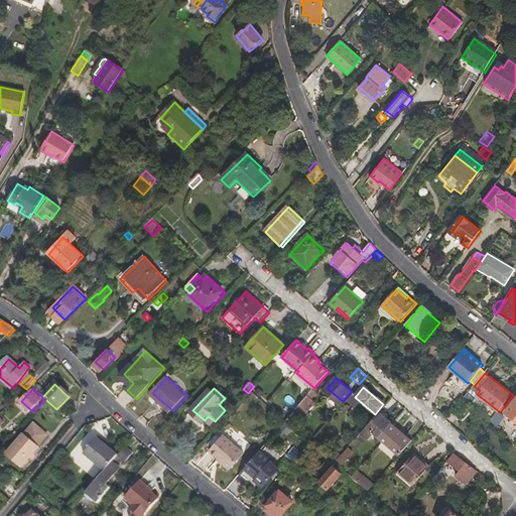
[(313,402),(318,396),(315,393),(317,391),(314,388),(296,409),(302,414),(305,411),(307,413),(315,403),(313,402)]
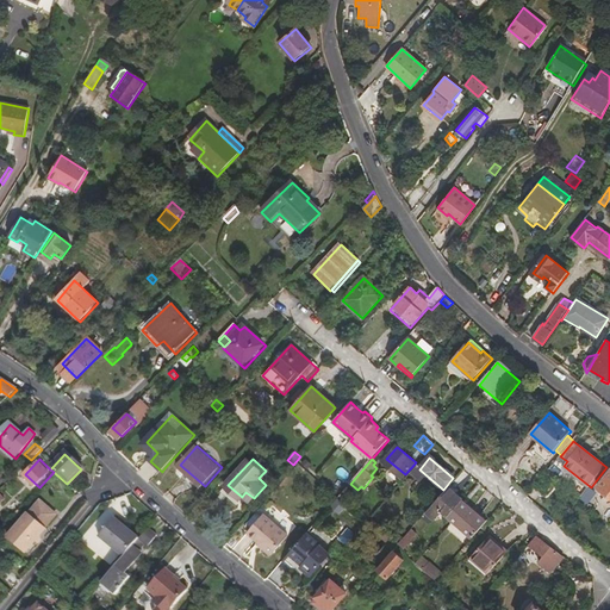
[(306,460),(302,465),(307,470),(312,465),(306,460)]
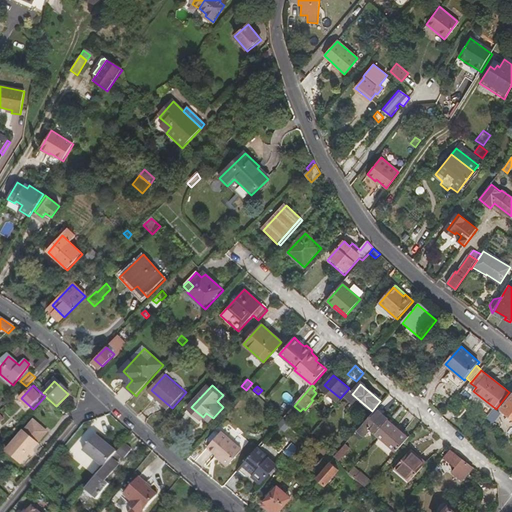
[(359,400),(352,394),(353,393),(351,391),(345,399),(353,406),(359,400)]
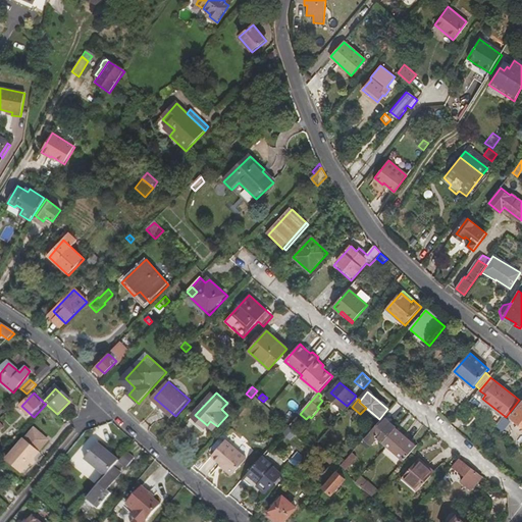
[(466,421),(475,410),(468,405),(459,416),(466,421)]
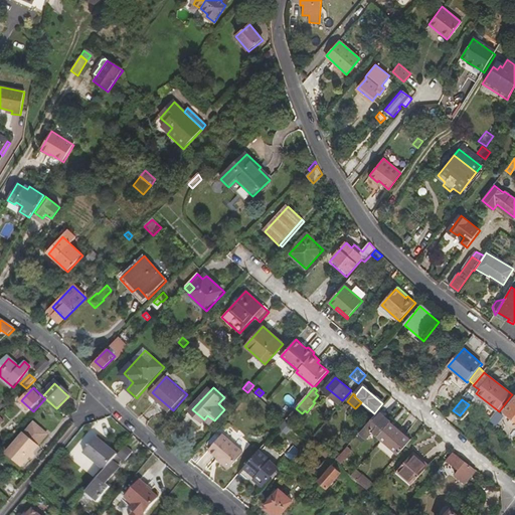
[(514,420),(514,399),(505,413),(514,420)]
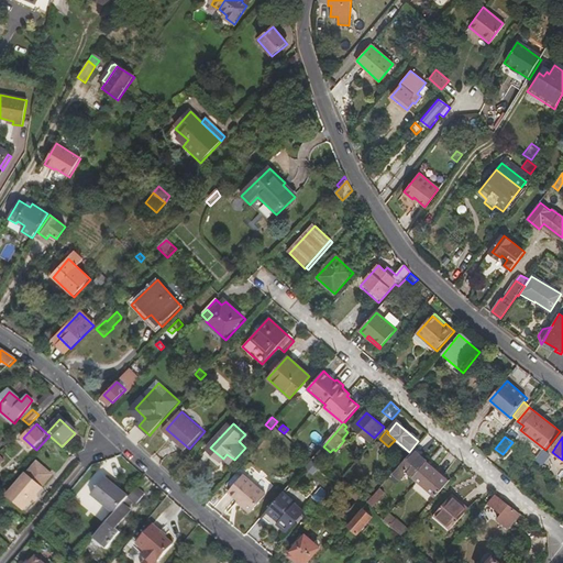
[(313,452),(308,446),(304,451),(310,456),(313,452)]
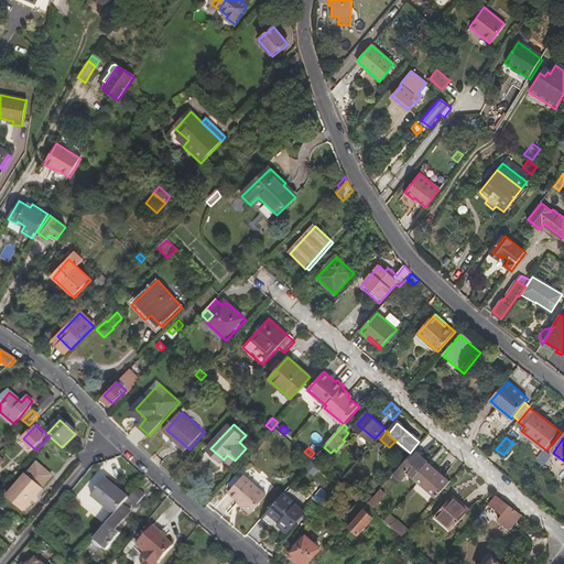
[(436,498),(448,484),(425,465),(426,463),(414,452),(394,475),(401,481),(409,474),(436,498)]
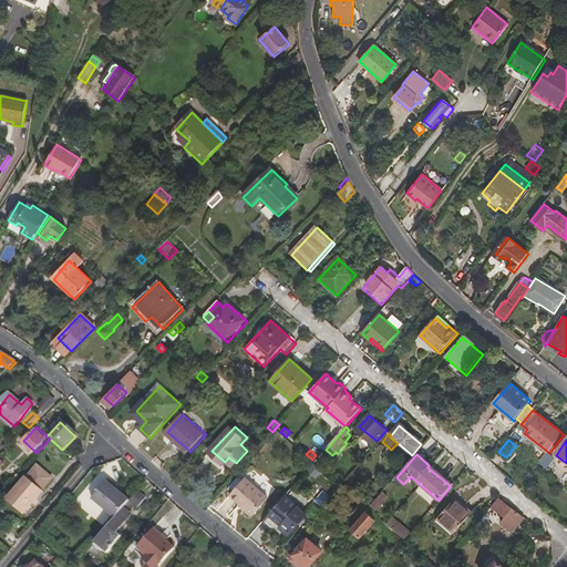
[(320,468),(313,464),(309,468),(316,474),(320,468)]
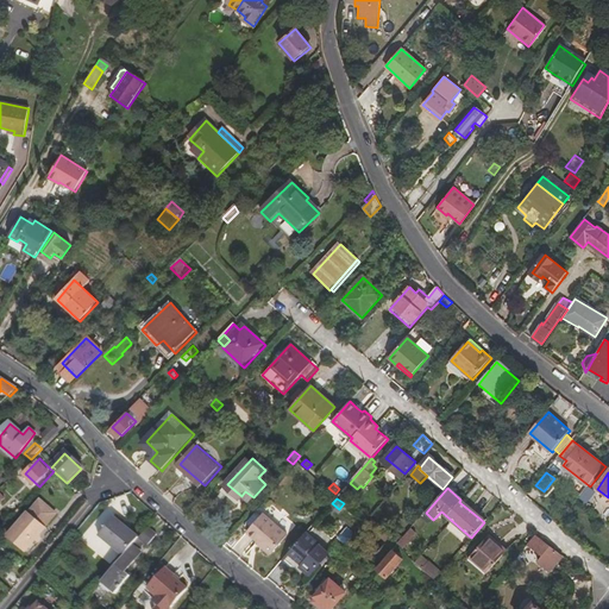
[(27,516),(0,547),(18,563),(45,531),(44,531),(52,521),(51,514),(39,503),(27,518),(27,516)]
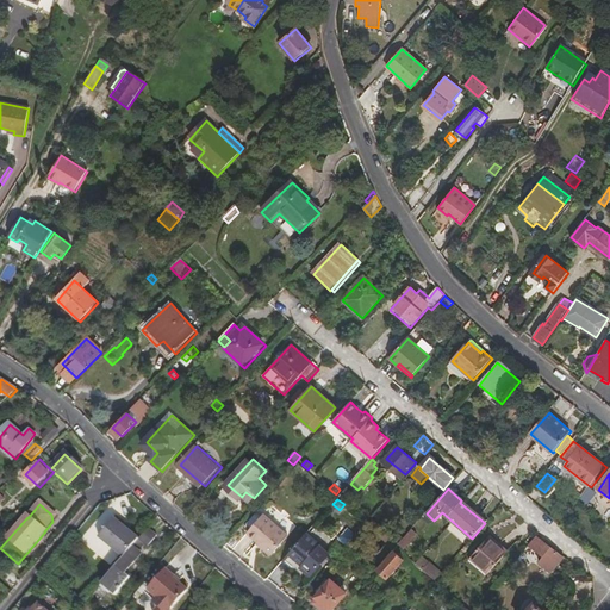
[(109,506),(91,529),(99,535),(117,512),(109,506)]
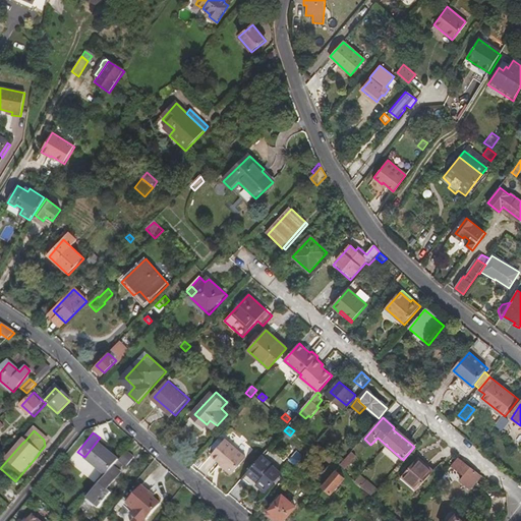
[(244,459),(224,441),(211,456),(220,464),(224,468),(224,472),(228,475),(231,475),(244,459)]
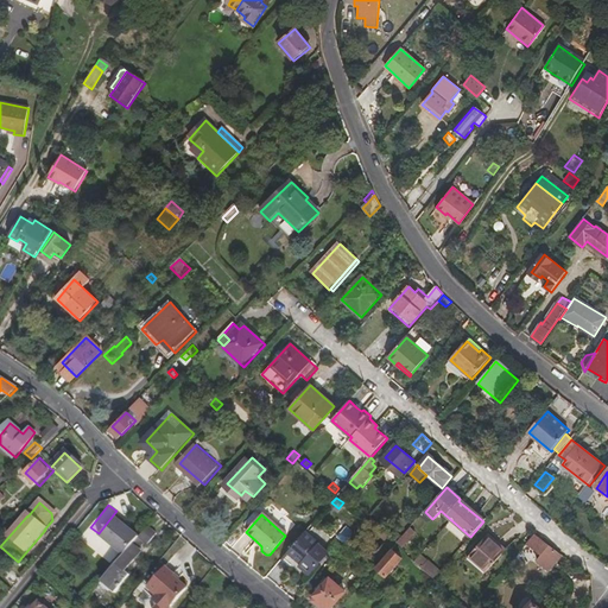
[(137,540),(138,538),(127,530),(121,525),(124,521),(115,515),(99,537),(124,557),(132,545),(137,540)]
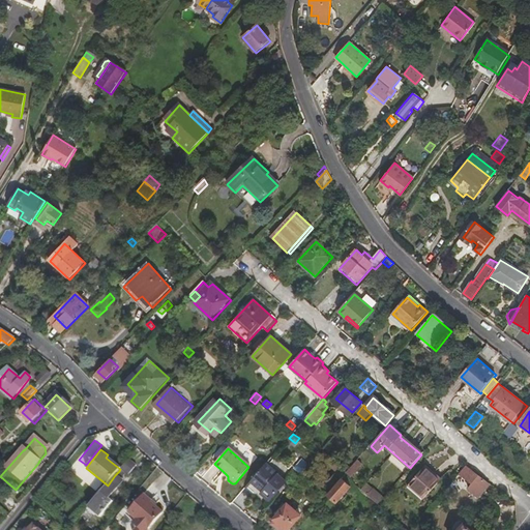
[(333,462),(324,452),(321,457),(330,465),(333,462)]
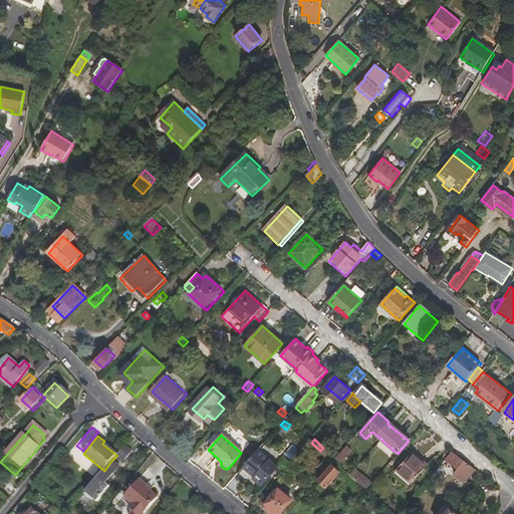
[(122,462),(132,452),(124,446),(116,455),(115,457),(122,462)]
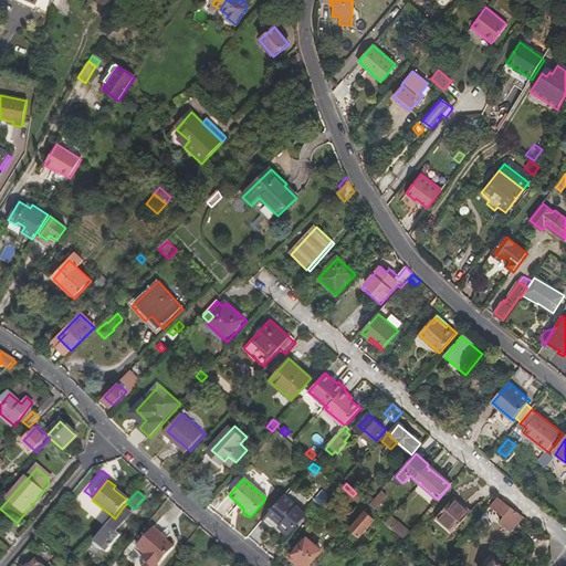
[(365,501),(357,493),(352,500),(360,506),(365,501)]
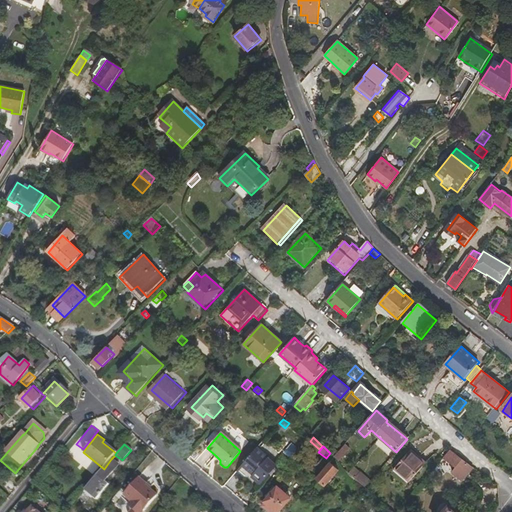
[(339,461),(350,449),(345,446),(335,458),(339,461)]
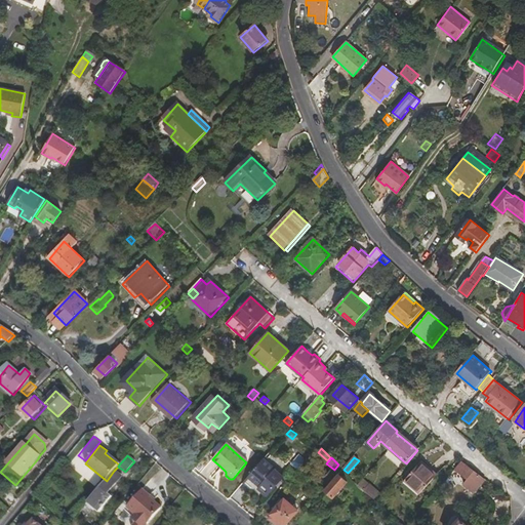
[(267,496),(283,477),(264,459),(243,483),(251,489),(254,485),(267,496)]
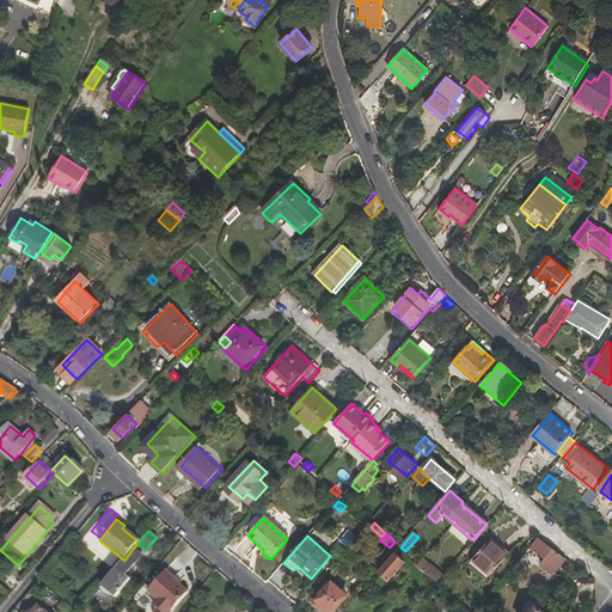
[(491,575),(507,556),(495,546),(499,543),(493,537),(472,560),(491,575)]
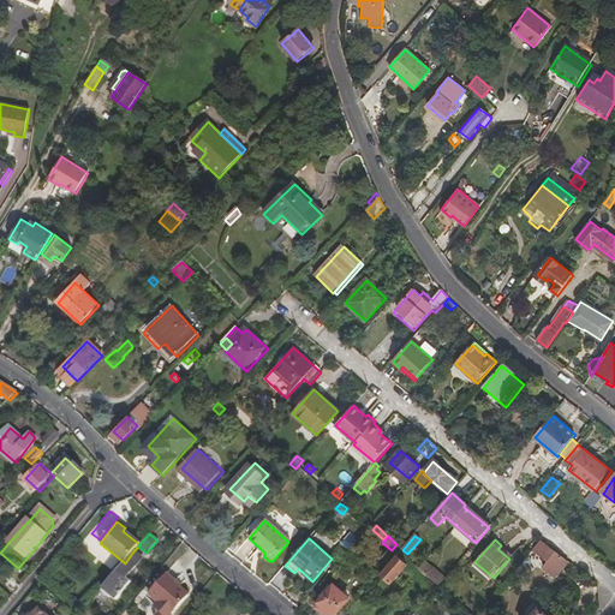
[(566,563),(539,543),(533,550),(532,551),(547,563),(542,569),(554,579),(566,563)]
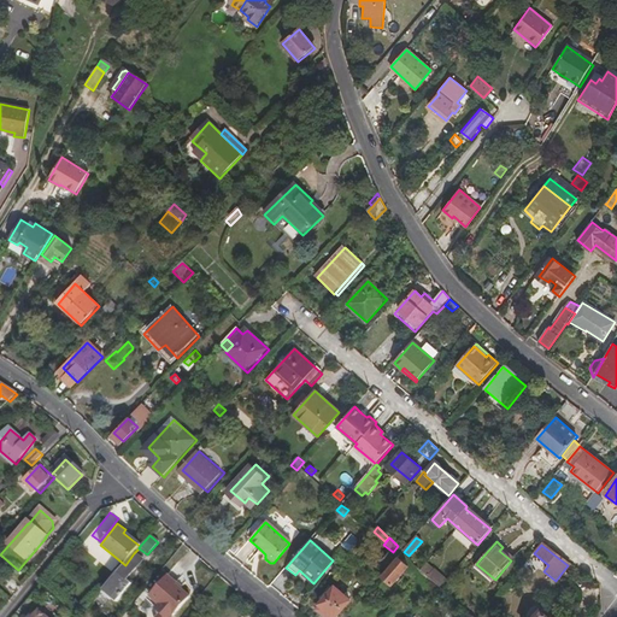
[(399,558),(404,552),(398,546),(393,552),(380,565),(386,573),(399,558)]
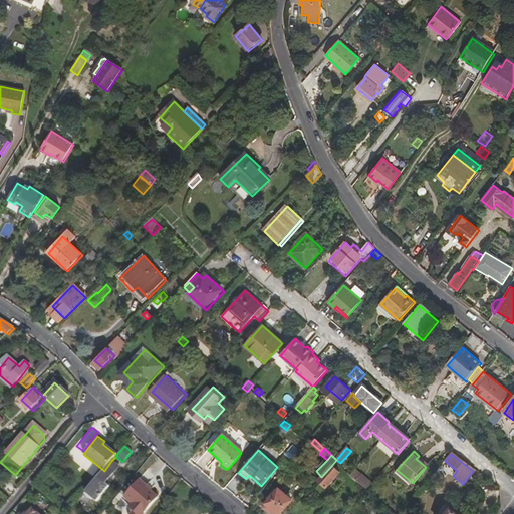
[(429,464),(419,456),(416,459),(426,467),(429,464)]
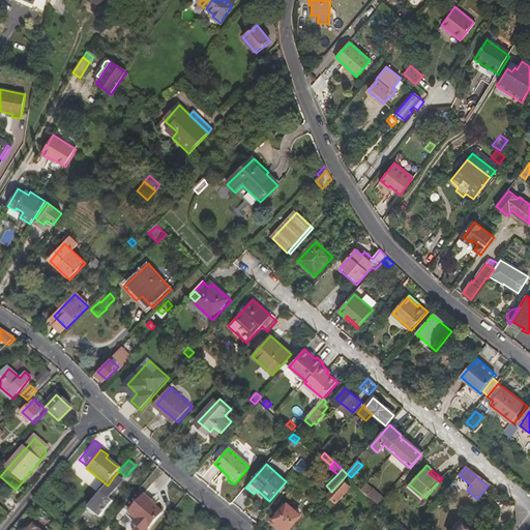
[(110,500),(123,482),(115,475),(108,486),(87,509),(99,519),(113,503),(110,500)]
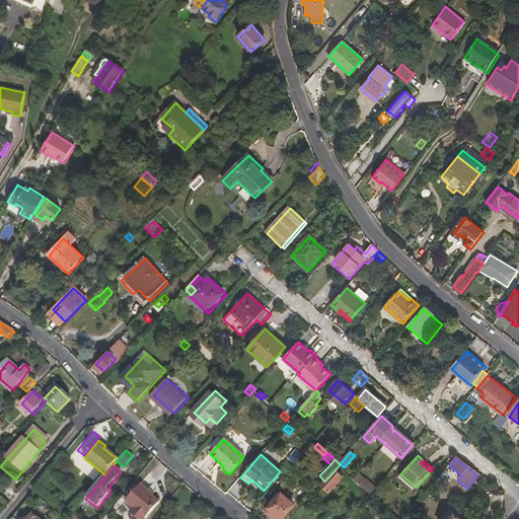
[(330,494),(344,478),(335,471),(322,487),(330,494)]
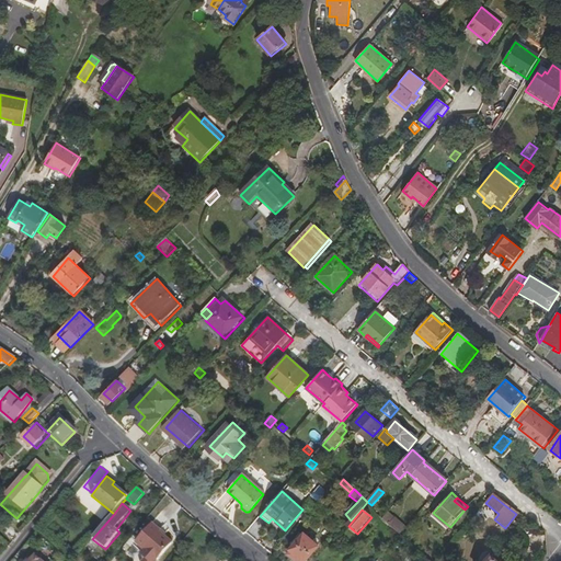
[(388,511),(382,519),(401,533),(407,525),(388,511)]
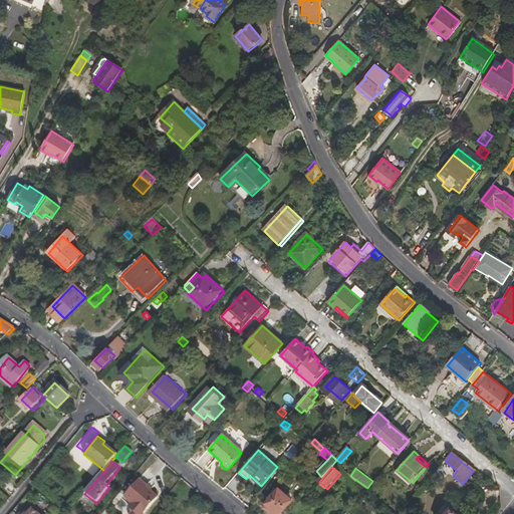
[(149,485),(141,478),(125,495),(133,502),(130,505),(136,510),(131,513),(145,513),(161,497),(149,486),(149,485)]
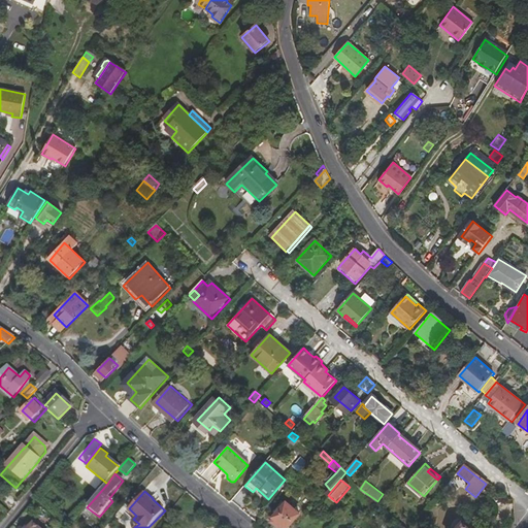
[(288,527),(300,515),(286,503),(272,519),(273,520),(284,527),(288,527)]
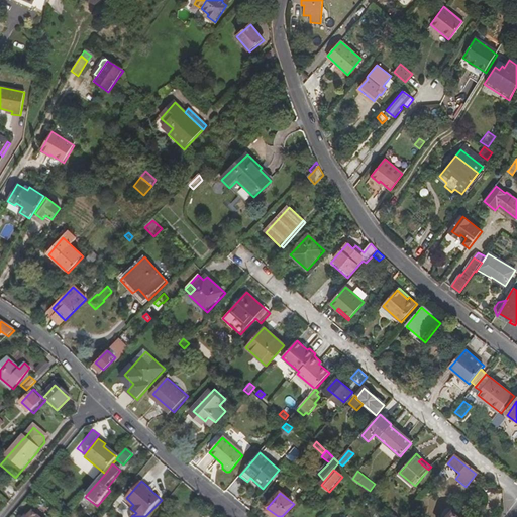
[(371,501),(367,498),(363,502),(367,506),(371,501)]
